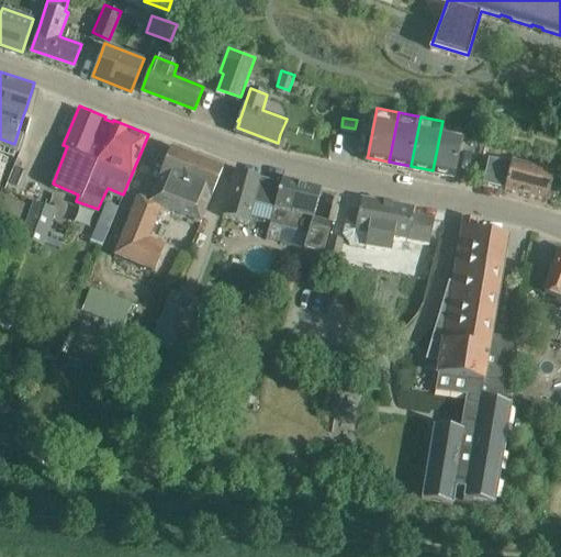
[(442,121),(433,170),(455,175),(455,173),(464,125),(442,121)]
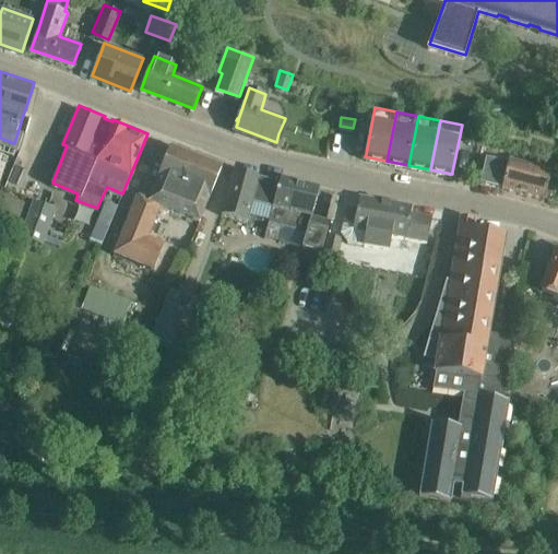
[(201,219),(223,163),(171,143),(151,198),(139,193),(131,213),(116,251),(157,268),(167,240),(151,234),(163,203),(201,219)]
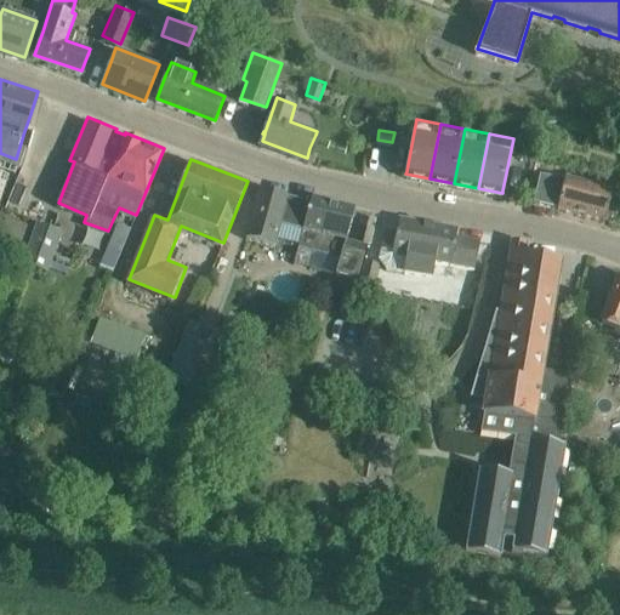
[(534,199),(604,216),(606,216),(612,188),(573,178),(574,174),(567,172),(566,180),(541,174),(534,199)]
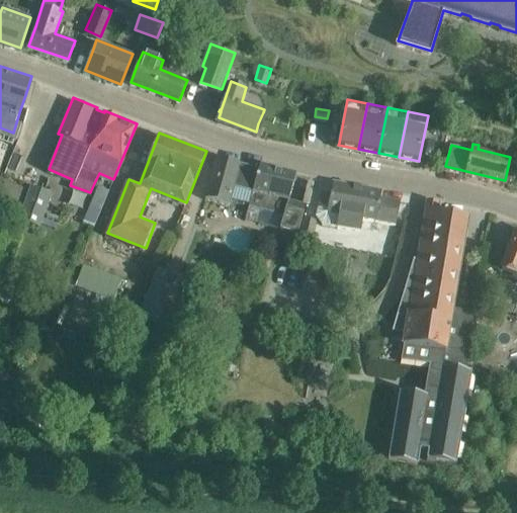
[(230,202),(235,183),(253,188),(256,177),(257,177),(260,165),(259,165),(218,154),(206,196),(230,202)]
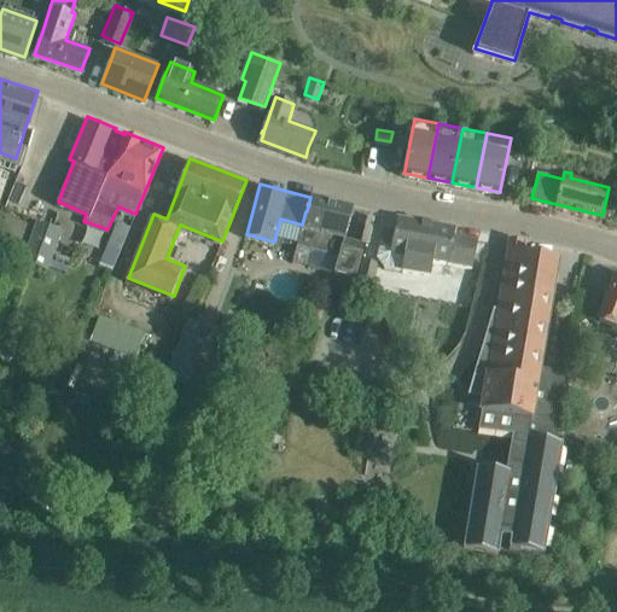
[(312,192),(309,197),(310,197),(307,211),(306,211),(302,225),(297,243),(310,246),(310,245),(341,254),(336,270),(355,277),(366,238),(347,233),(354,203),(312,192)]
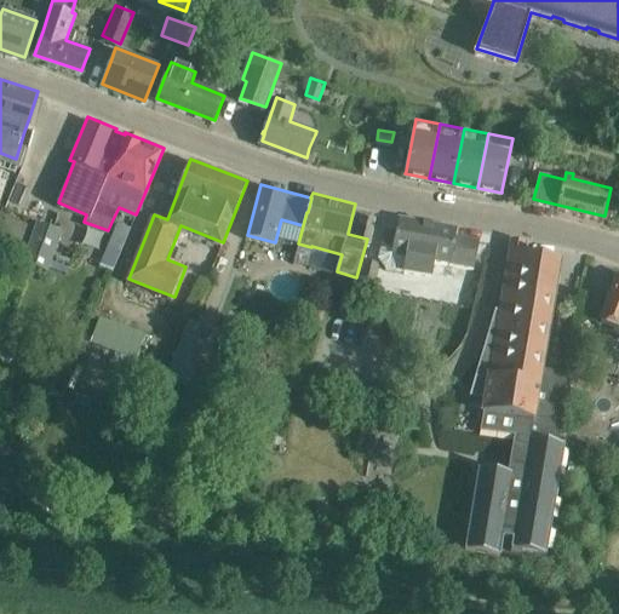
[(0,241),(23,250),(33,221),(9,213),(0,236),(0,241)]
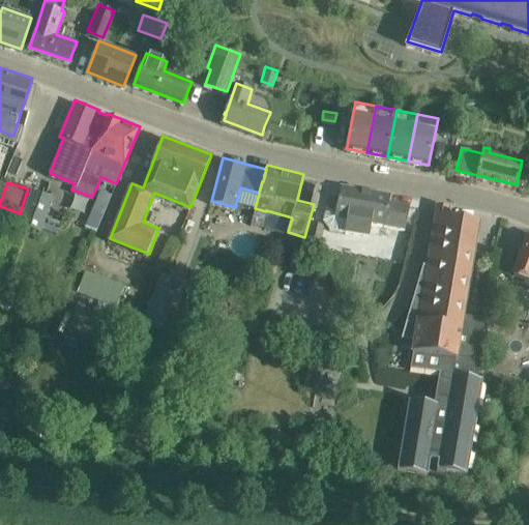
[(330,195),(327,209),(327,210),(336,211),(336,213),(349,216),(346,230),(370,233),(372,221),(406,227),(410,203),(390,199),(391,193),(342,183),(340,196),(330,195)]
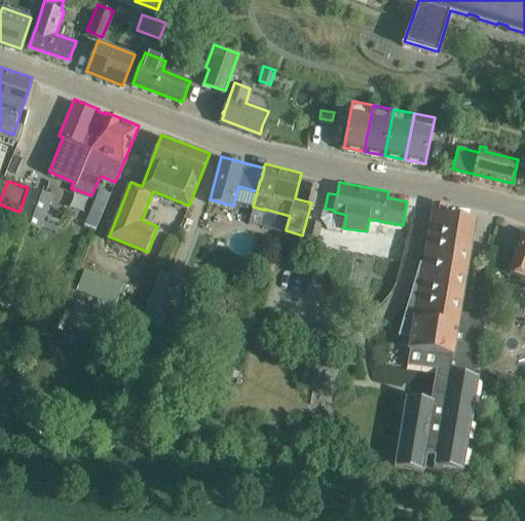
[(31,184),(19,221),(41,228),(42,224),(57,229),(59,223),(44,218),(52,192),(31,184)]
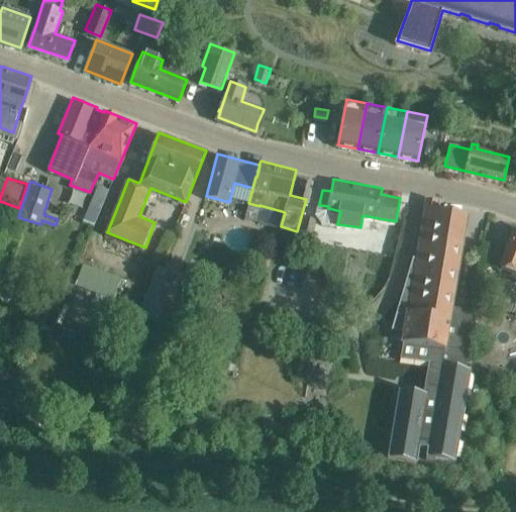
[(109,190),(97,185),(83,220),(95,225),(109,190)]
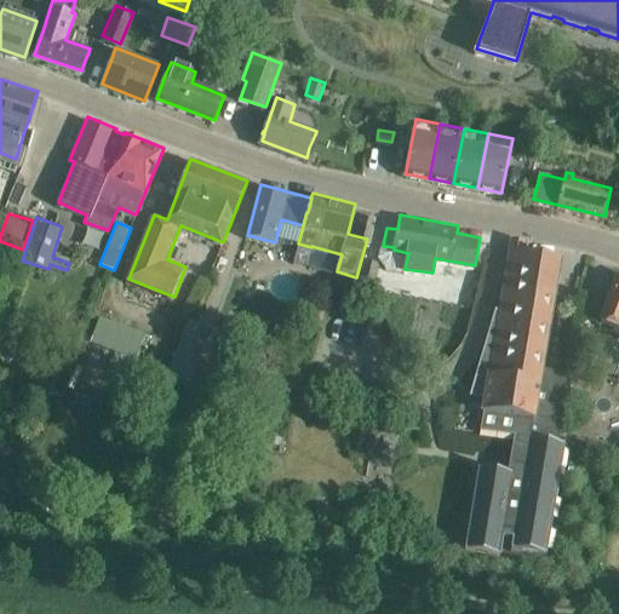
[(476,373),(489,376),(489,373),(542,382),(536,418),(529,454),(525,453),(521,455),(520,460),(523,465),(528,465),(526,475),(481,466),(468,547),(499,552),(503,534),(515,537),(513,546),(545,551),(566,439),(560,437),(568,390),(566,390),(568,369),(543,366),(561,257),(525,251),(526,240),(513,237),(500,307),(497,305),(489,327),(476,373)]
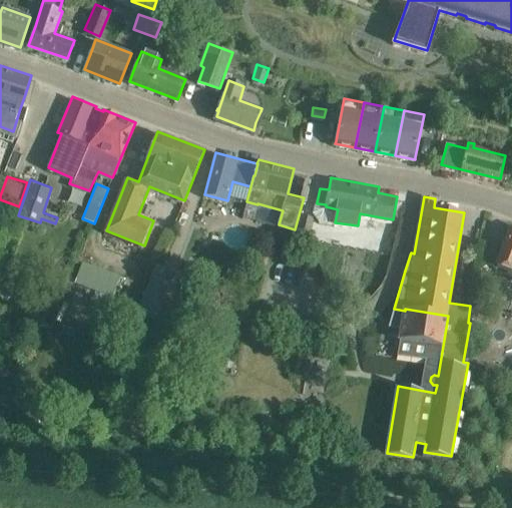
[(506,239),(507,239),(502,252),(501,252),(500,257),(498,264),(511,270),(511,227),(508,235),(506,239)]
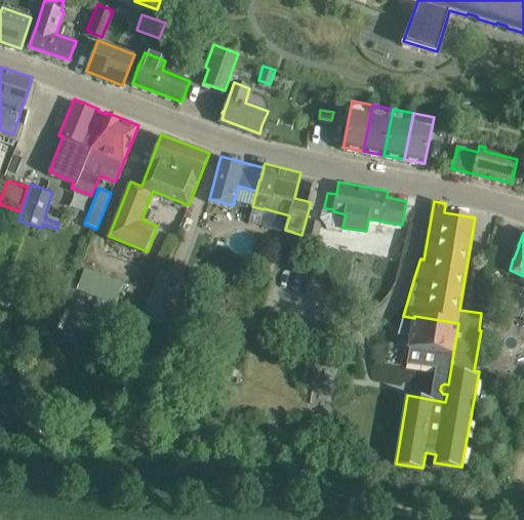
[(292,241),(286,261),(294,264),(301,244),(292,241)]
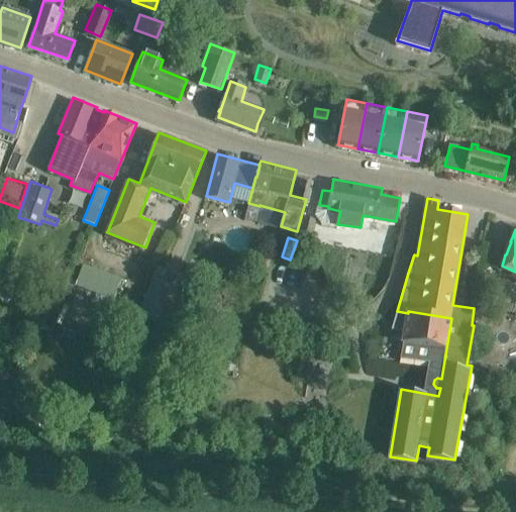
[(82,261),(68,300),(107,315),(122,276),(82,261)]
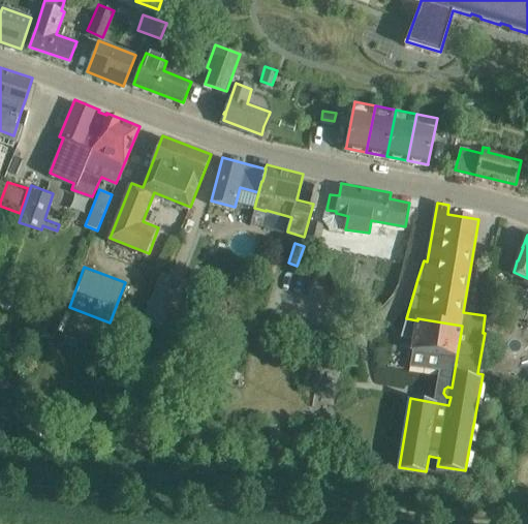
[(157,280),(142,319),(161,327),(176,287),(167,284),(172,272),(161,268),(157,280)]
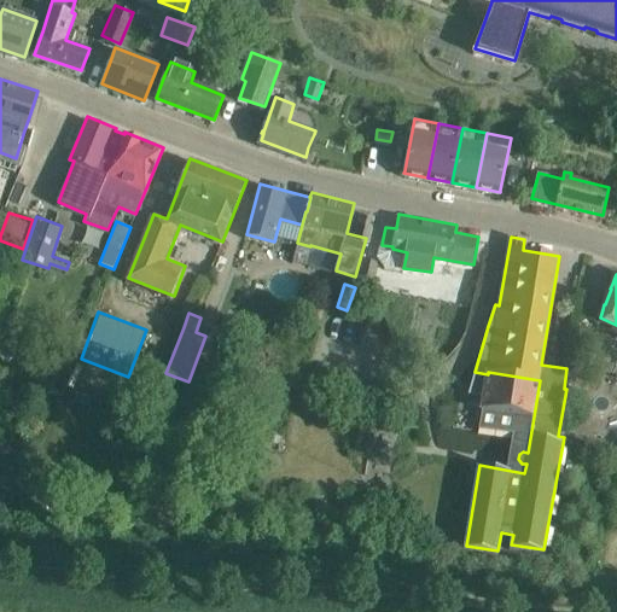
[(290,351),(285,369),(297,372),(302,355),(290,351)]
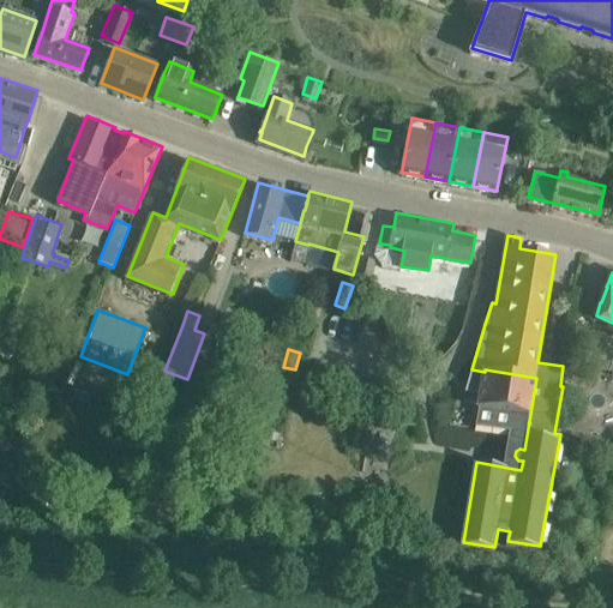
[(485,372),(472,369),(467,390),(481,393),(479,405),(530,414),(536,378),(485,369),(485,372)]
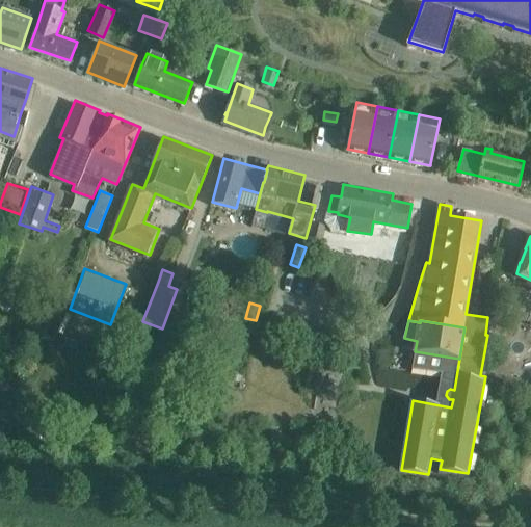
[(348,426),(338,435),(345,446),(356,438),(348,426)]
